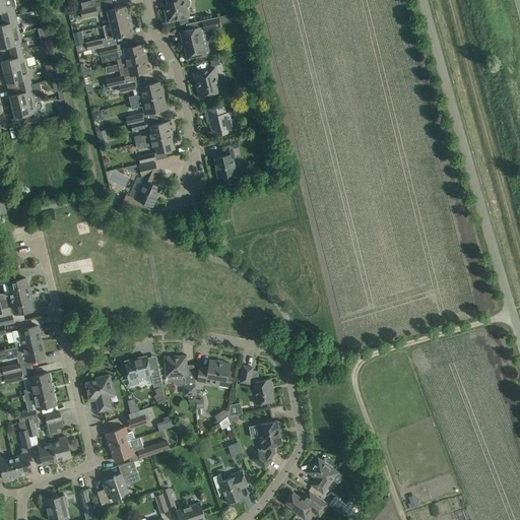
[(15,15),(13,6),(15,6),(13,0),(0,0),(0,12),(1,12),(2,18),(15,15)]
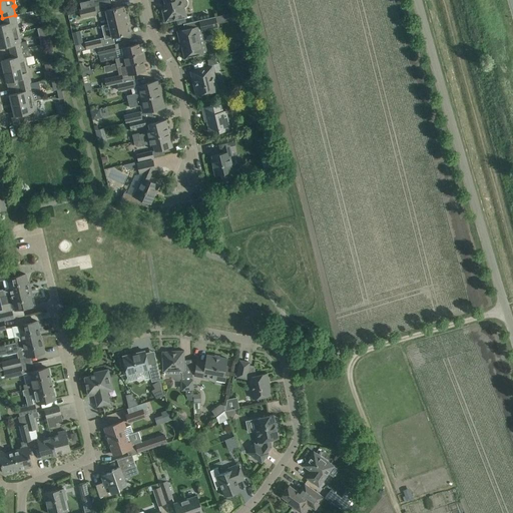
[(90,0),(80,3),(81,9),(95,7),(98,6),(96,0),(90,0)]
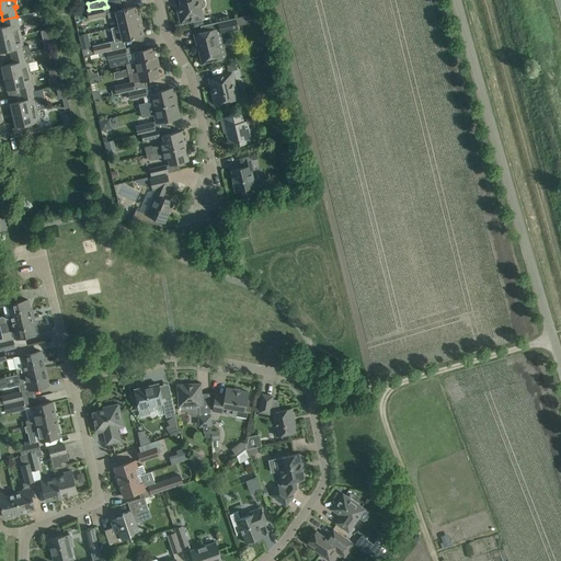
[(179,0),(181,6),(176,7),(181,24),(199,20),(197,10),(202,9),(204,8),(206,4),(206,1),(205,0),(179,0)]
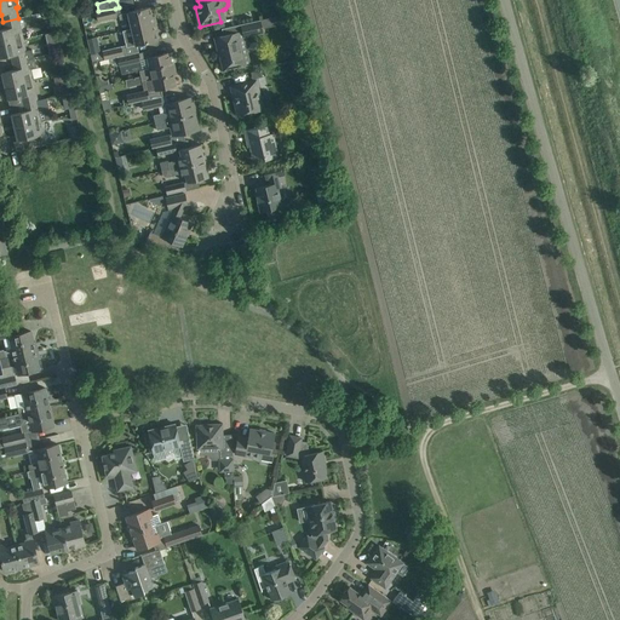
[(122,30),(156,23),(155,16),(151,17),(150,7),(119,15),(120,19),(128,17),(132,28),(122,30)]
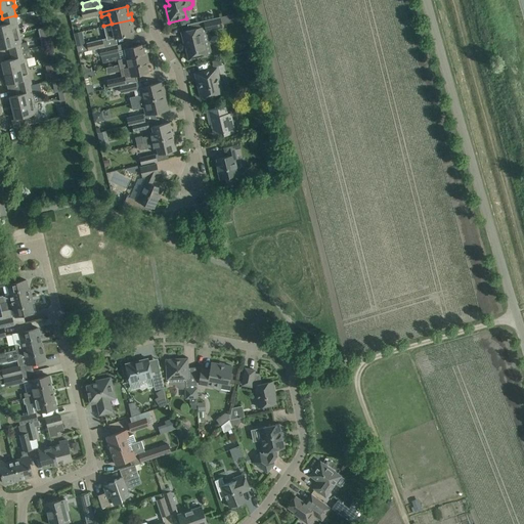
[(98,14),(97,7),(83,9),(81,10),(83,17),(98,14)]
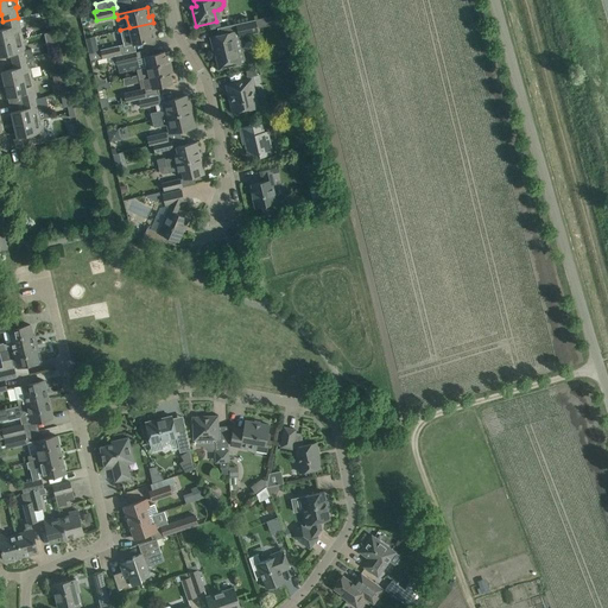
[(280,14),(272,17),(274,25),(283,24),(280,14)]
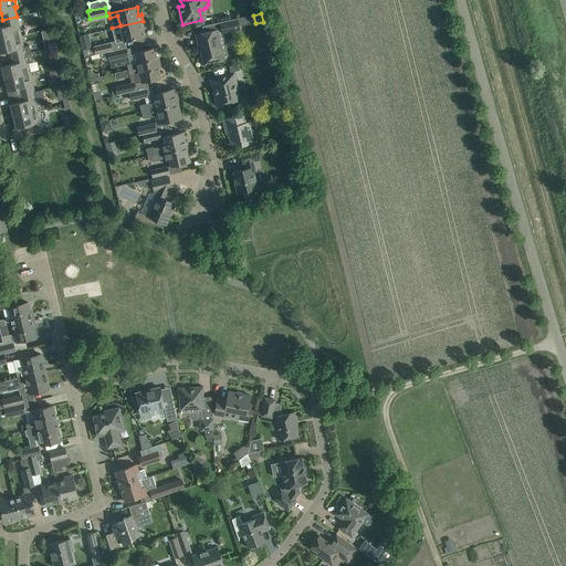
[(0,27),(0,40),(14,38),(12,31),(20,29),(17,17),(2,20),(4,27),(0,27)]
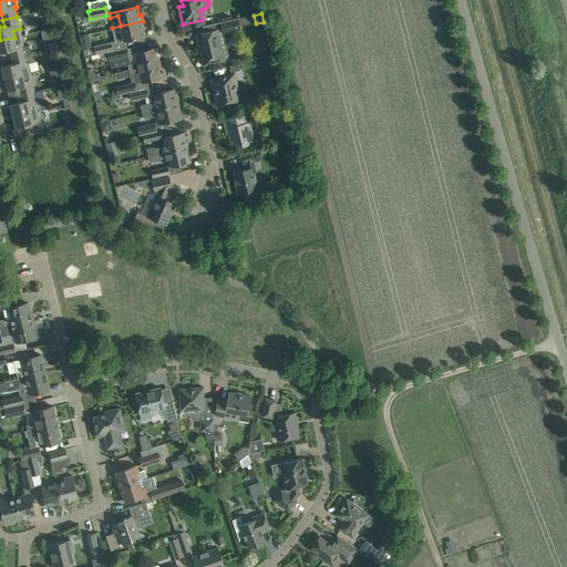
[(219,22),(222,29),(196,34),(198,42),(199,42),(204,64),(223,60),(222,54),(228,52),(224,34),(233,32),(233,29),(240,28),(238,18),(219,22)]
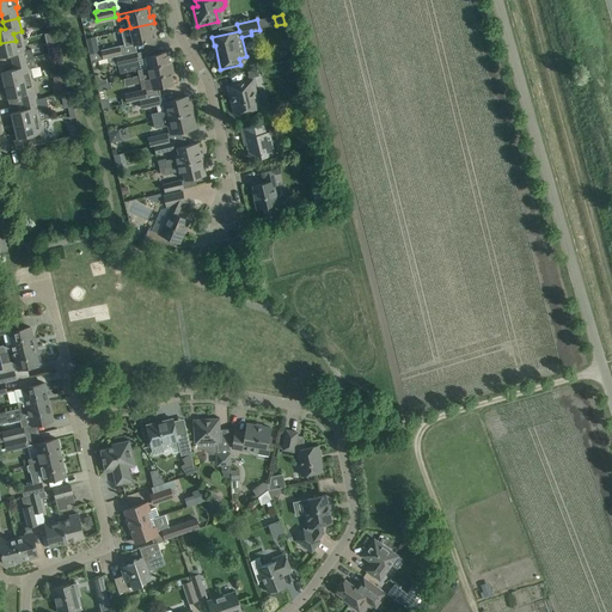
[(154,23),(121,30),(124,47),(155,40),(153,30),(157,30),(154,23)]
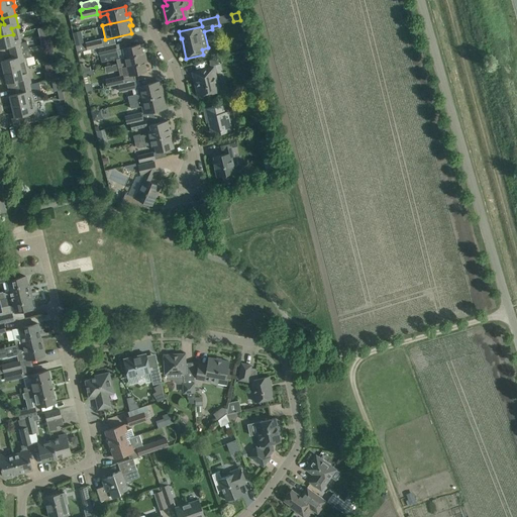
[(21,42),(20,38),(14,39),(13,34),(0,36),(0,48),(9,46),(10,53),(23,49),(28,48),(26,41),(21,42)]
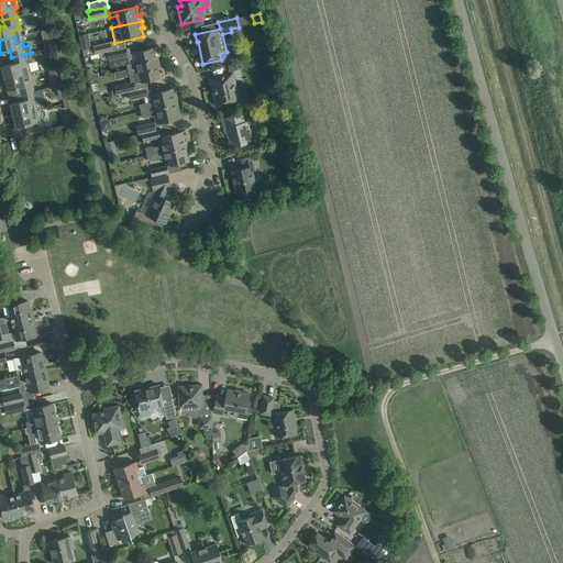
[(55,46),(54,40),(44,42),(45,48),(50,48),(55,46)]
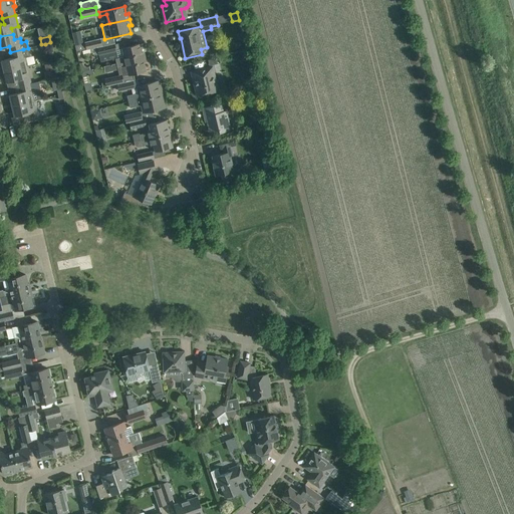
[(86,49),(97,47),(102,46),(100,38),(84,42),(86,49)]
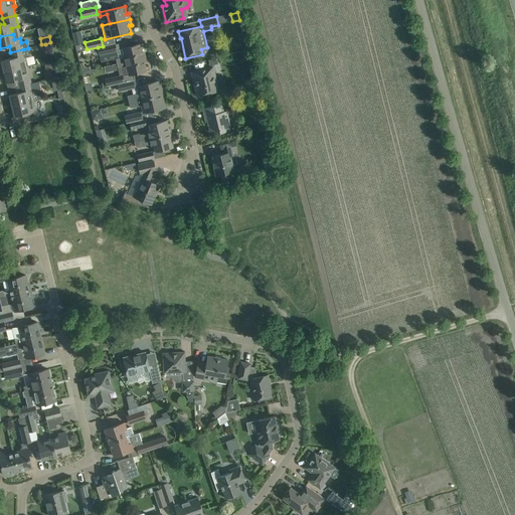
[(115,43),(103,46),(98,47),(99,54),(103,53),(115,51),(117,50),(115,43)]
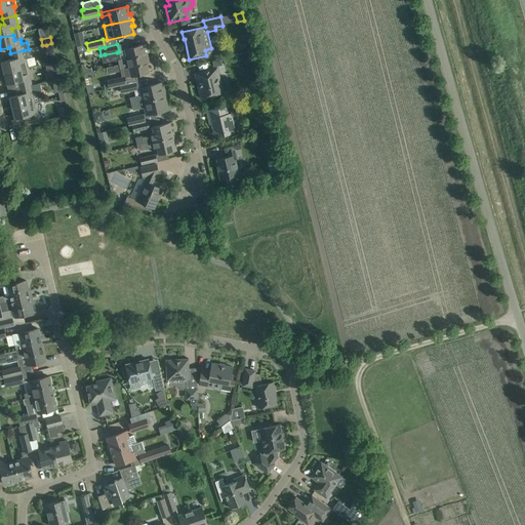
[(118,59),(119,65),(149,57),(147,53),(145,53),(143,44),(124,48),(126,56),(125,58),(118,59)]
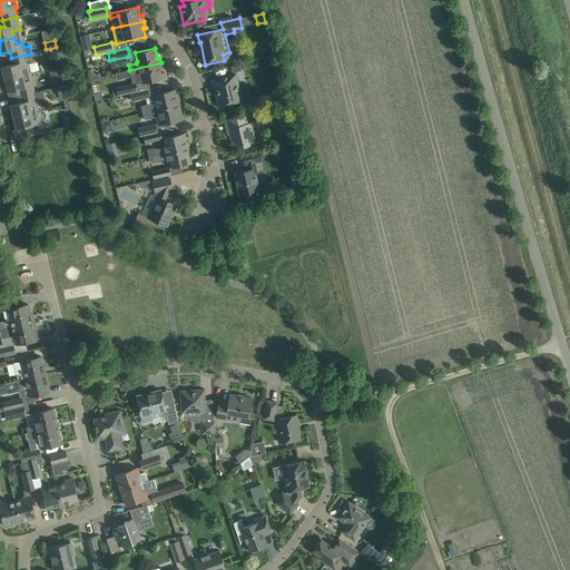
[(21,68),(29,67),(28,64),(33,62),(31,53),(26,55),(11,58),(13,65),(1,67),(5,79),(23,75),(21,68)]
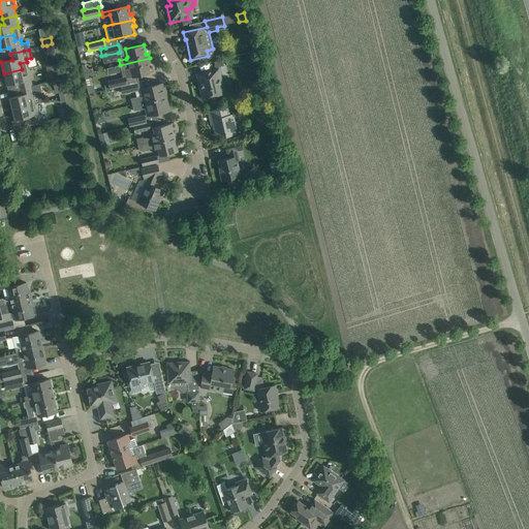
[(150,58),(120,65),(121,70),(128,68),(130,69),(132,78),(150,72),(148,64),(151,63),(150,58)]
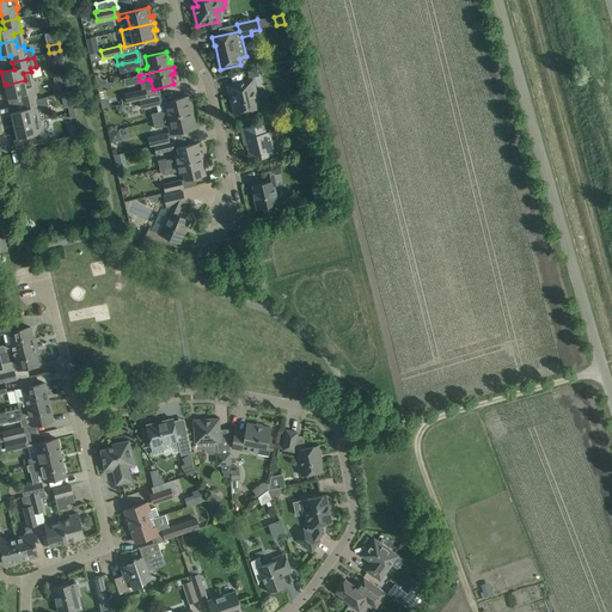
[(57,93),(69,90),(65,71),(51,74),(57,93)]
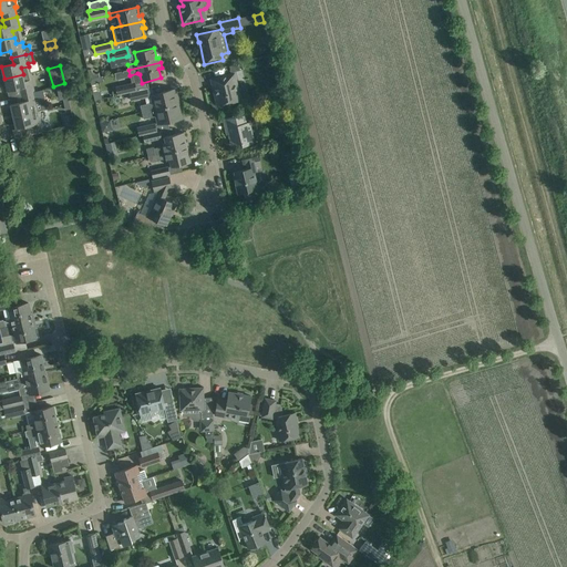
[(212,79),(215,93),(217,104),(240,100),(234,73),(213,79),(212,79)]
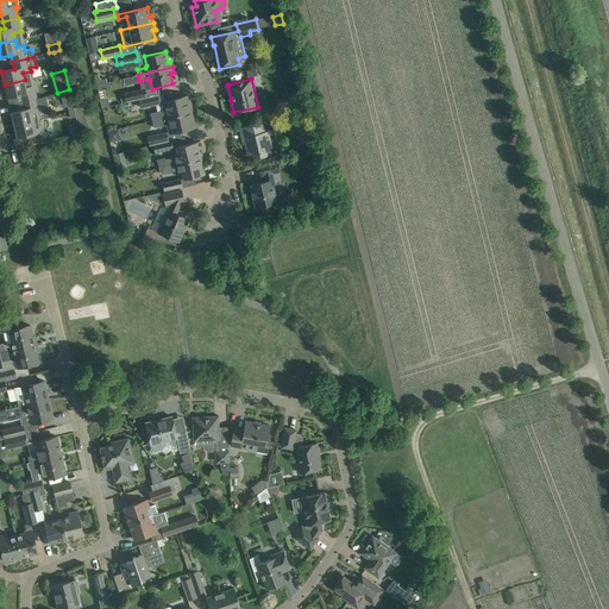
[(20,95),(22,102),(37,99),(33,86),(26,87),(25,80),(5,85),(7,98),(20,95)]
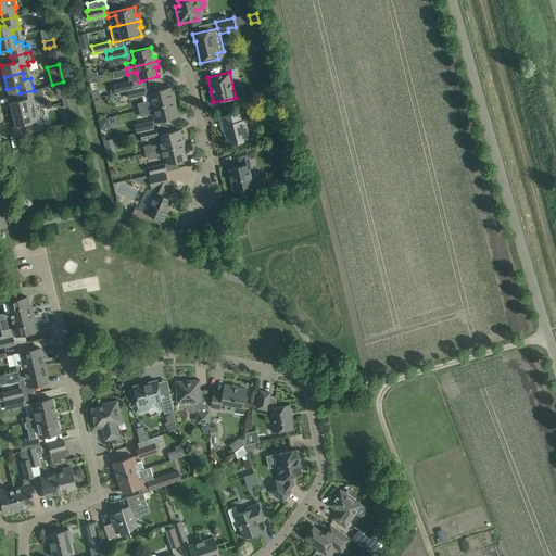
[(115,93),(127,90),(134,89),(133,80),(113,85),(115,93)]
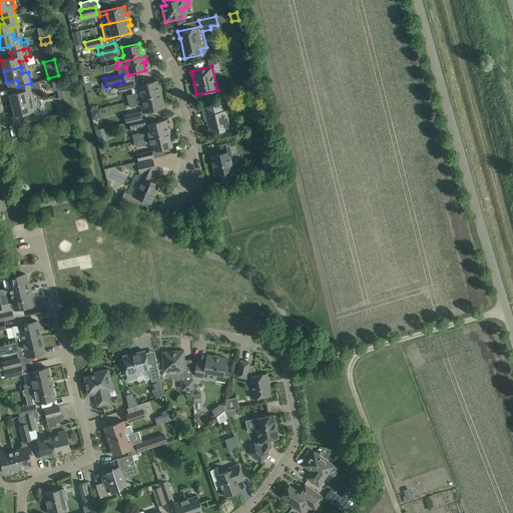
[(58,95),(62,94),(58,76),(54,77),(58,95)]
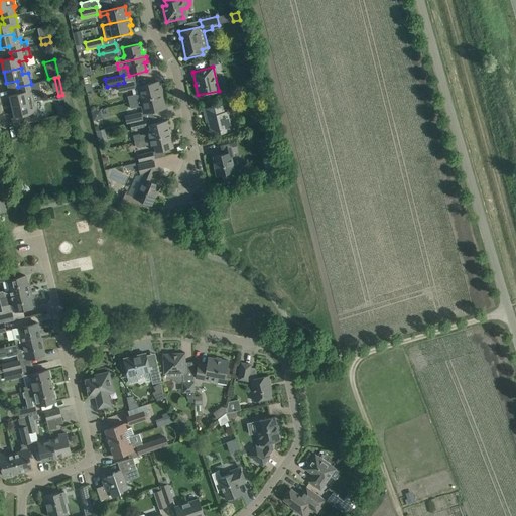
[(133,81),(124,83),(118,84),(119,91),(135,88),(133,81)]
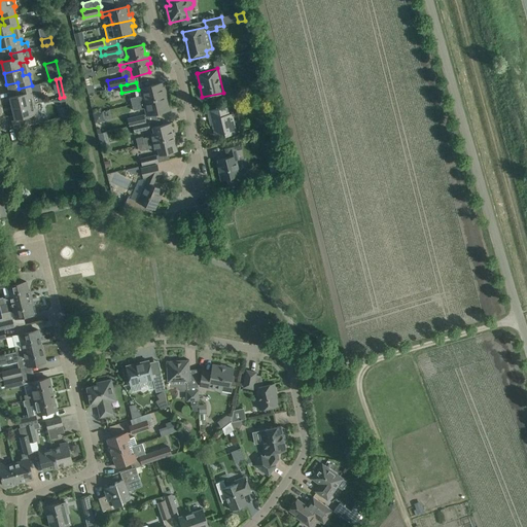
[(131,98),(132,104),(166,97),(163,82),(140,88),(142,95),(131,98)]
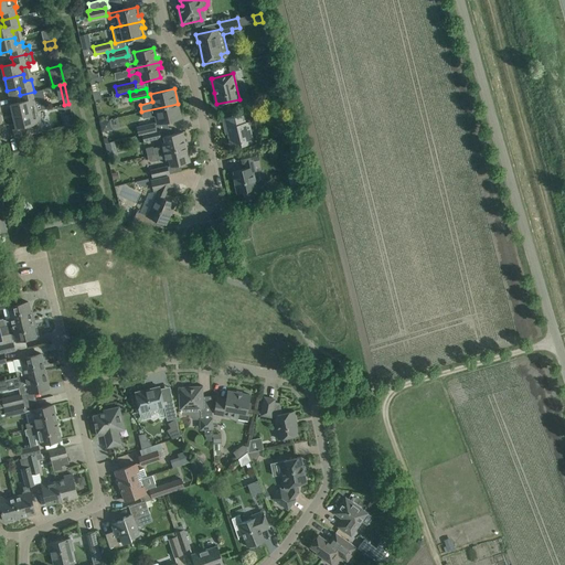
[(10,104),(13,116),(39,110),(34,92),(20,95),(22,102),(10,104)]
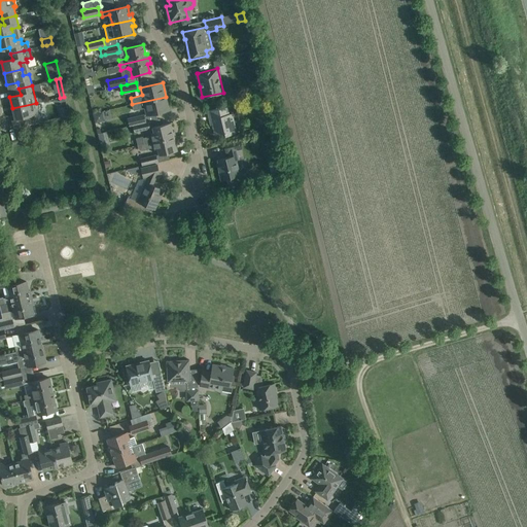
[(166,97),(132,104),(133,110),(145,108),(147,115),(169,110),(166,97)]
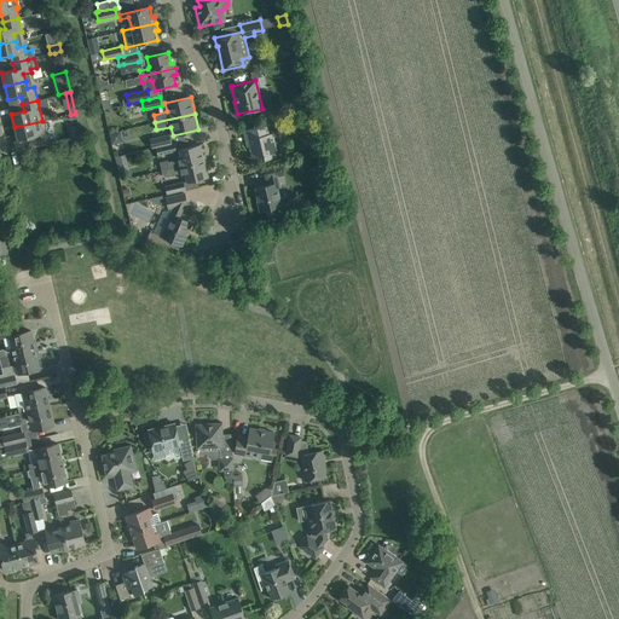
[(42,121),(15,127),(17,140),(24,139),(27,149),(47,144),(42,121)]
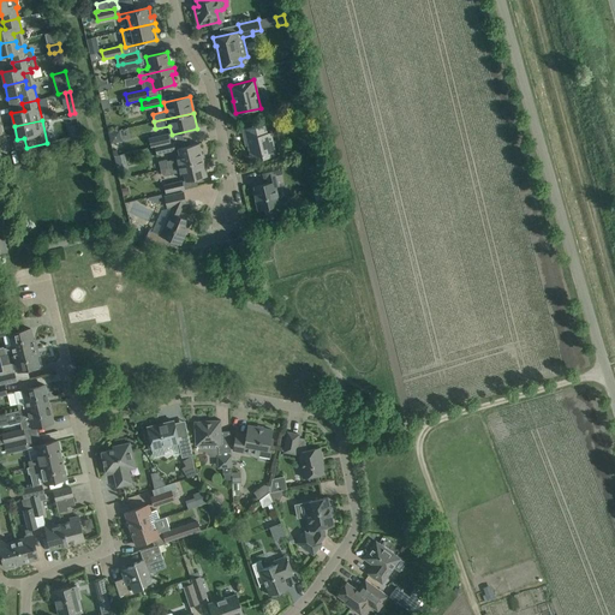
[(246,147),(248,145),(251,157),(262,155),(263,157),(276,155),(270,131),(267,132),(266,124),(242,130),(246,147)]
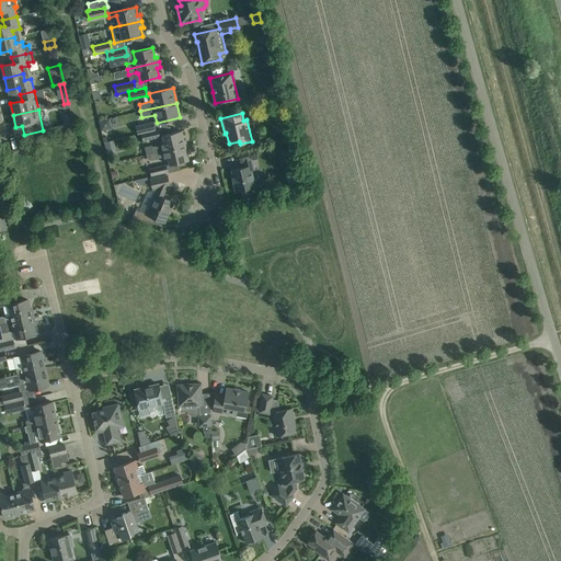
[(102,129),(113,128),(112,118),(100,119),(102,129)]
